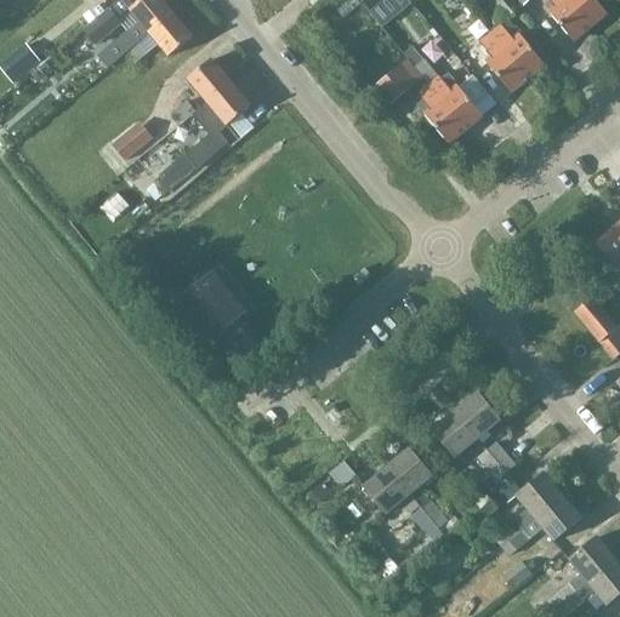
[(148,33),(171,12),(160,0),(137,0),(128,9),(138,21),(117,40),(125,52),(148,33)]
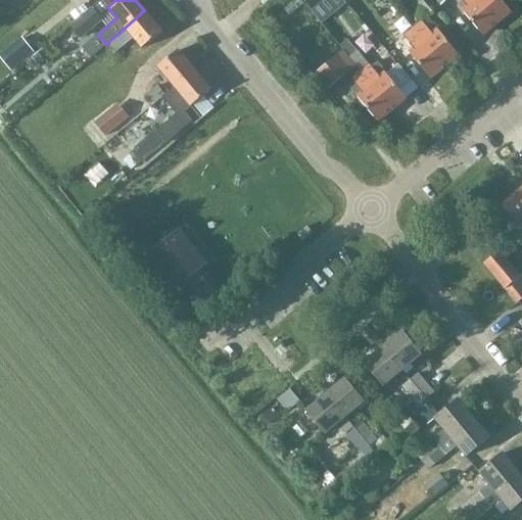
[(304,0),(312,9),(323,0),(304,0)]
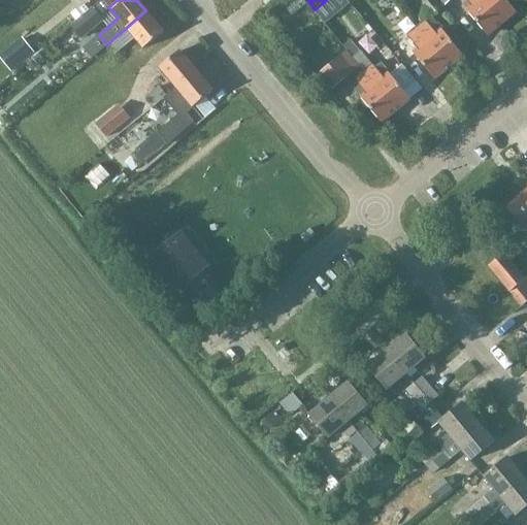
[(417,0),(430,15),(442,6),(437,0),(417,0)]
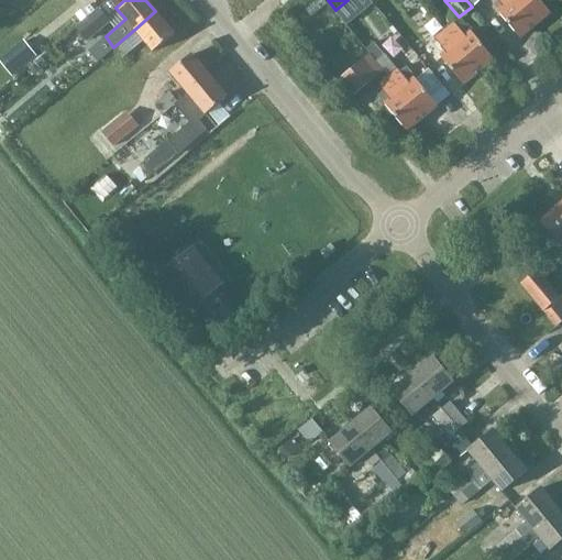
[(519,35),(535,23),(515,0),(497,0),(500,3),(495,8),(519,35)]
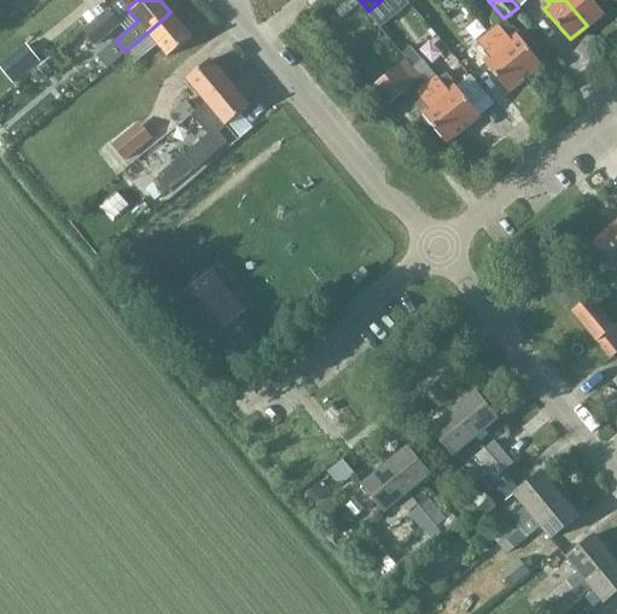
[(565,0),(587,25),(604,12),(593,0),(565,0)]
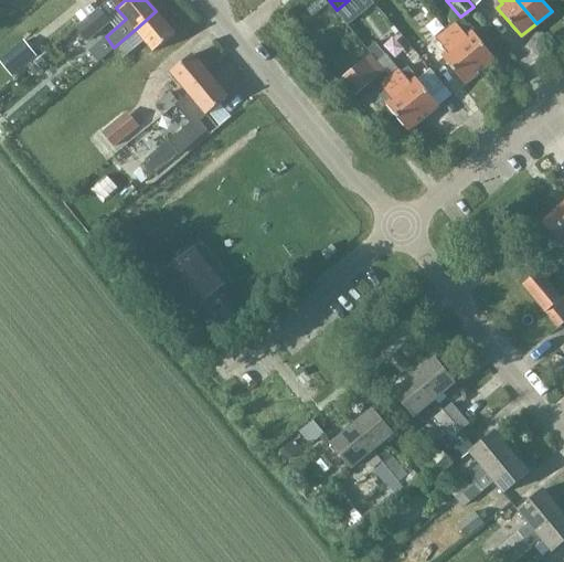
[(85,39),(109,19),(107,17),(97,6),(74,25),(85,39)]
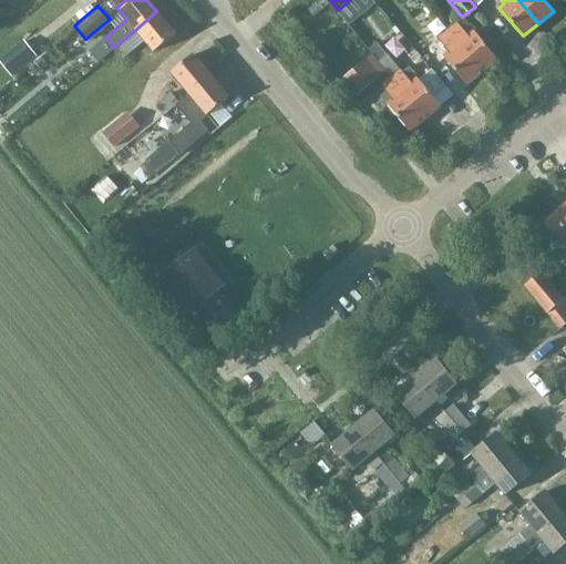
[(174,33),(156,11),(135,30),(114,48),(122,58),(143,40),(153,51),(174,33)]
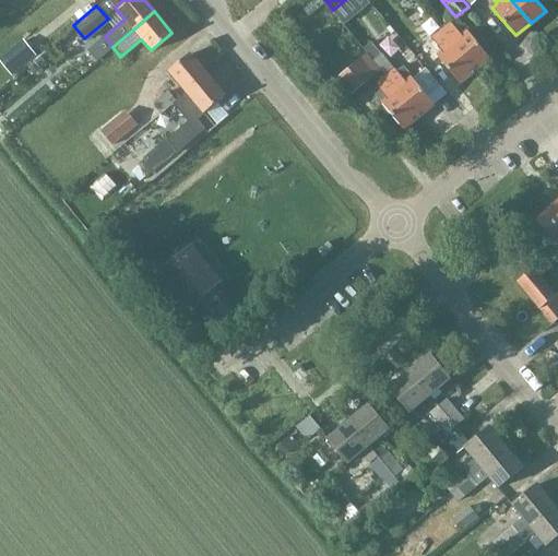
[(474,69),(440,28),(429,15),(419,23),(430,36),(432,38),(428,42),(437,52),(436,54),(459,82),(474,69)]
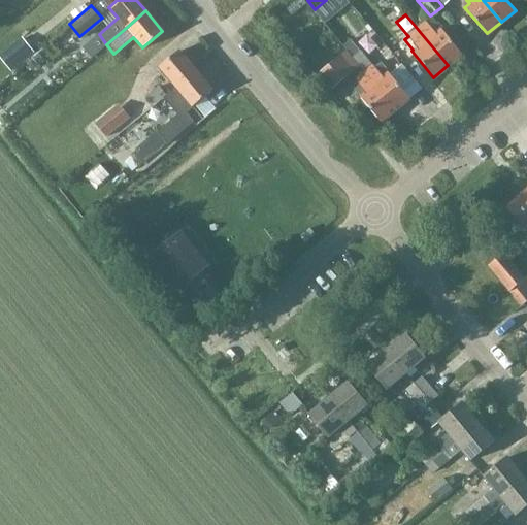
[(462,54),(440,27),(432,18),(427,22),(425,19),(416,27),(448,65),(462,54)]
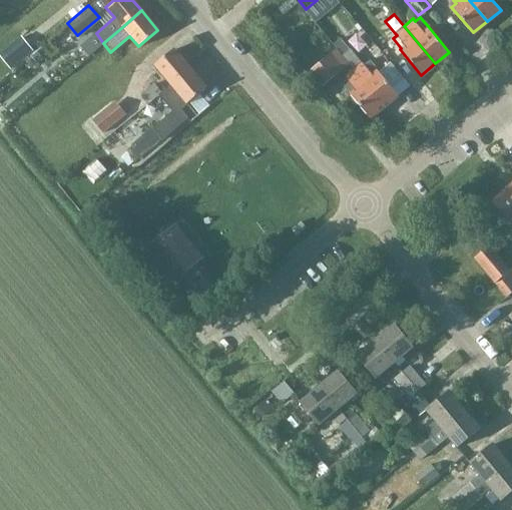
[(360,61),(350,47),(340,35),(332,42),(352,66),(351,68),(384,105),(398,94),(369,59),(364,63),(362,60),(360,61)]
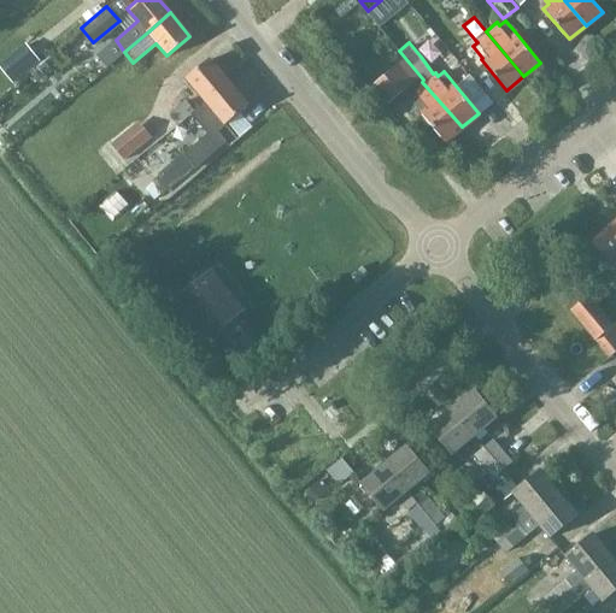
[(23,43),(0,62),(0,68),(9,78),(34,58),(23,43)]
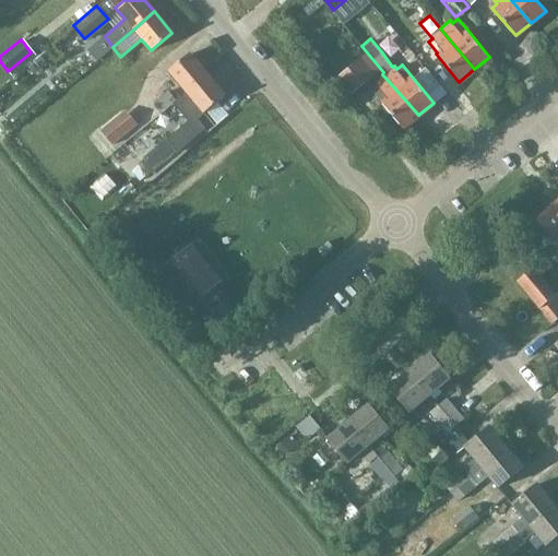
[(45,48),(36,55),(44,64),(52,58),(45,48)]
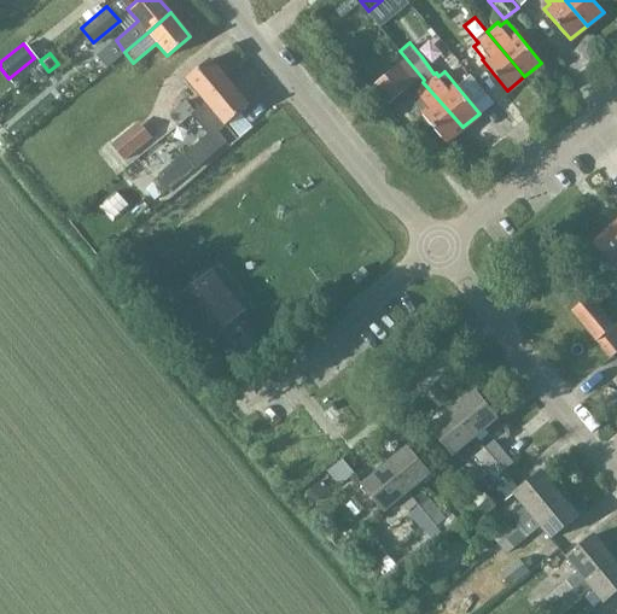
[(205,101),(228,82),(209,58),(185,77),(203,99),(205,101)]
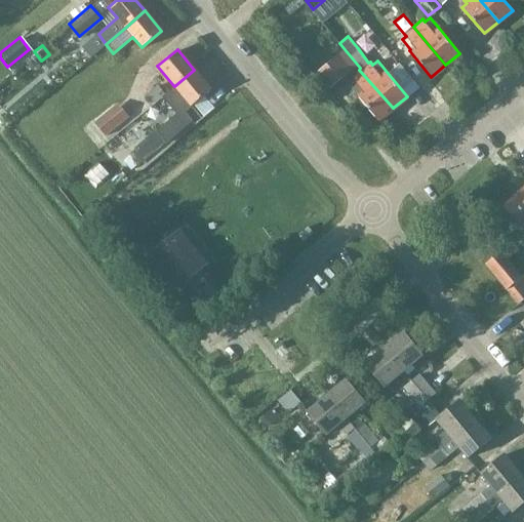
[(355,65),(341,49),(314,72),(326,89),(355,65)]
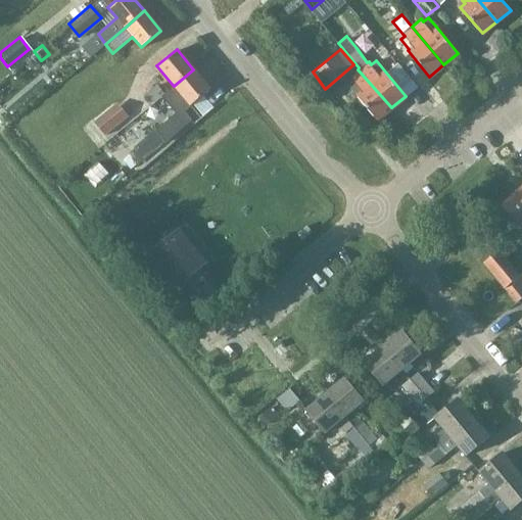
[(129,154),(124,158),(131,168),(154,148),(163,140),(165,143),(191,121),(184,110),(210,90),(193,69),(174,86),(162,95),(175,111),(154,129),(154,130),(145,138),(128,152),(129,154)]
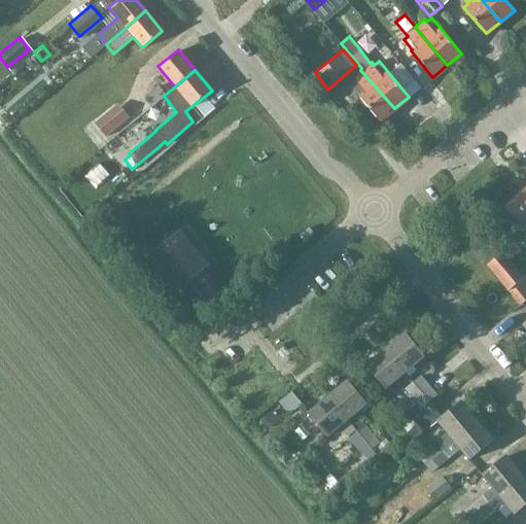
[(380,120),(394,108),(360,70),(352,77),(355,80),(349,84),(380,120)]
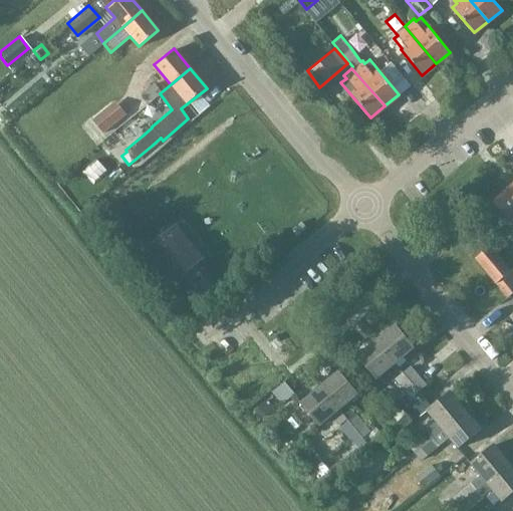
[(154,82),(144,90),(151,99),(161,90),(154,82)]
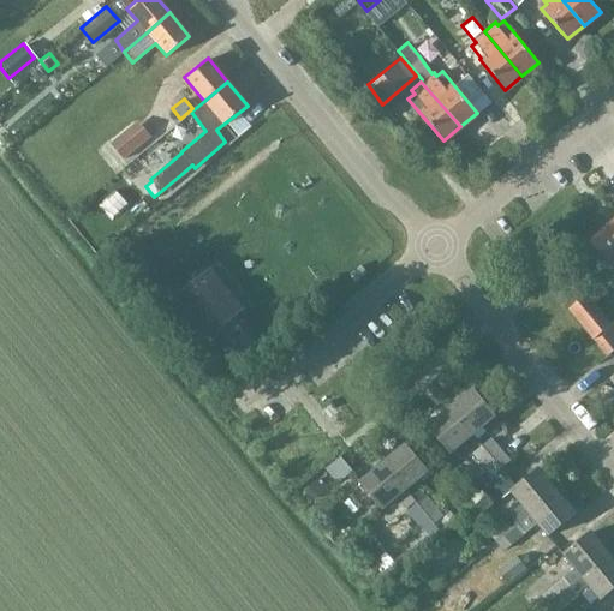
[(137,118),(108,141),(123,157),(150,135),(137,118)]
